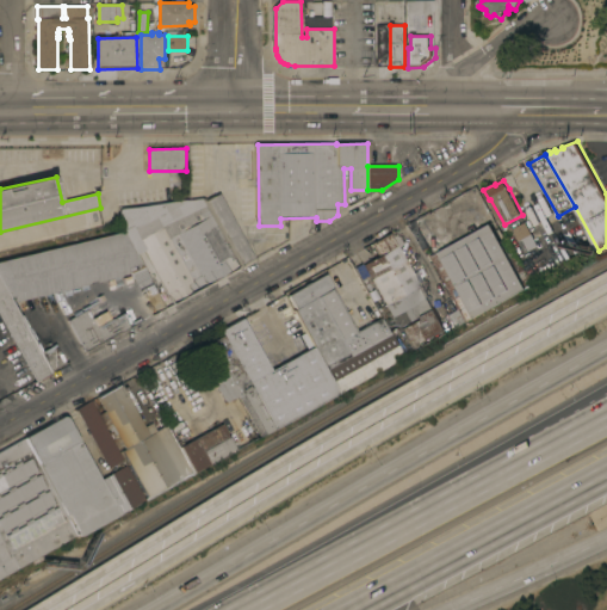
[(222,193),(256,258),(242,265),(208,201),(222,193)]
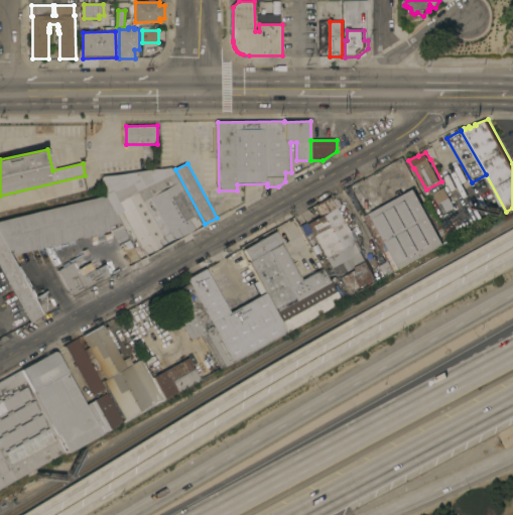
[(101,185),(104,176),(172,167),(204,226),(148,256),(123,212),(117,215),(106,196),(101,185)]
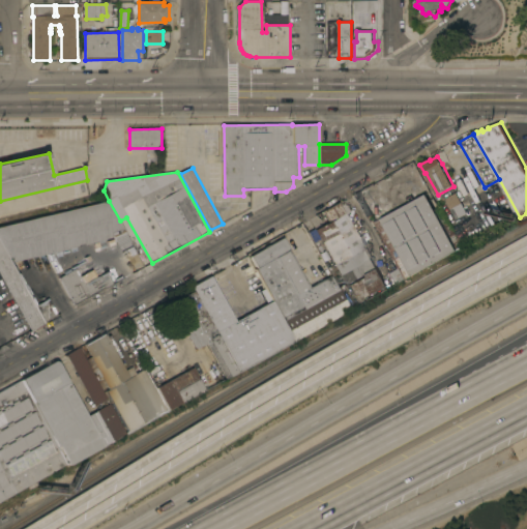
[(433,192),(438,203),(434,205),(436,210),(443,206),(465,247),(413,275),(382,219),(433,192)]
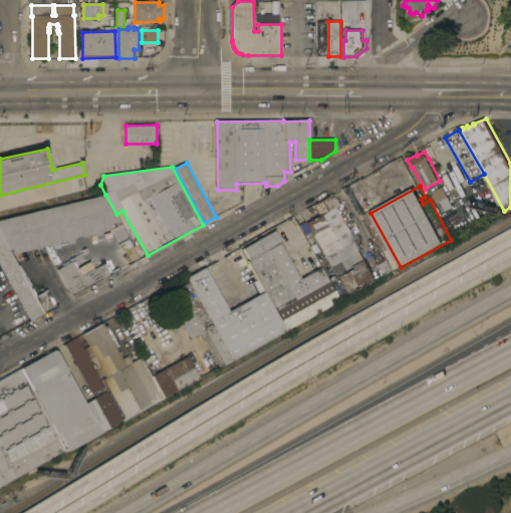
[(445,187),(455,207),(444,213),(434,193),(445,187)]
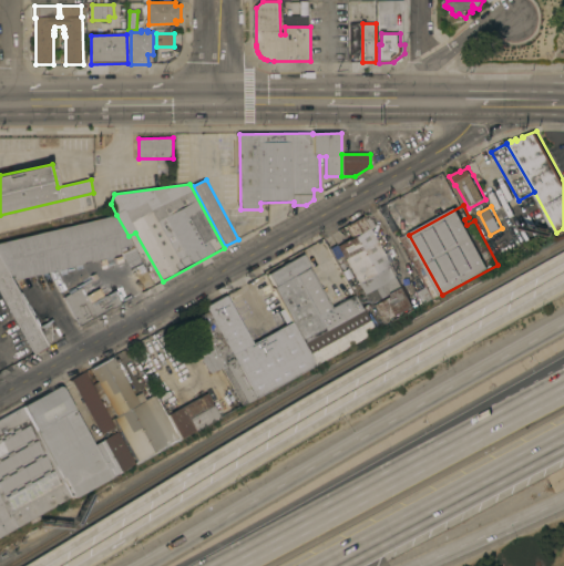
[(129,236),(144,264),(132,270),(123,254),(16,280),(14,276),(11,277),(0,257),(0,244),(116,215),(129,236)]
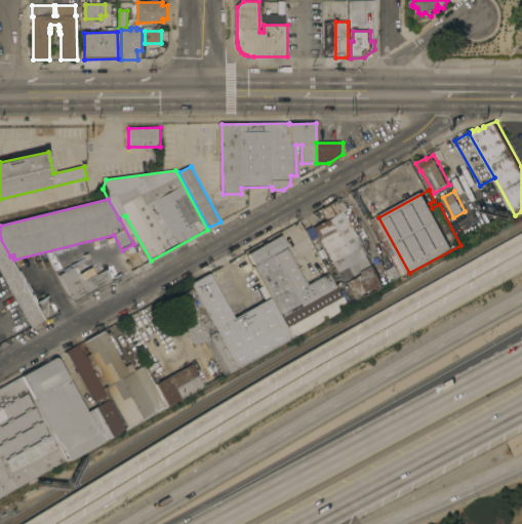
[(309,234),(309,233),(309,232),(328,220),(322,209),(338,200),(358,235),(362,232),(364,234),(365,234),(370,244),(364,247),(385,284),(356,299),(358,303),(350,307),(330,273),(309,234)]
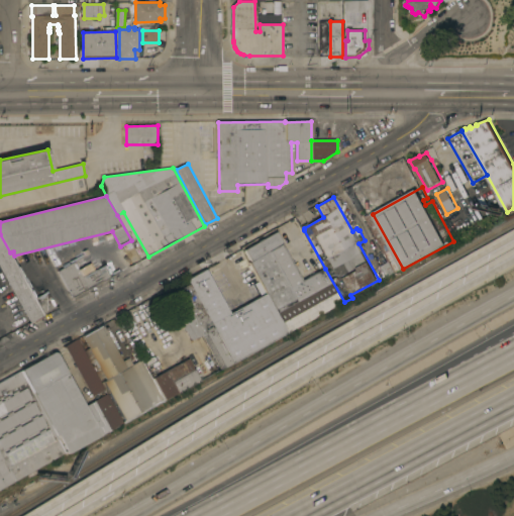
[(250,263),(252,262),(245,249),(279,231),(285,243),(284,243),(304,280),(325,269),(344,302),(289,333),(253,269),(250,263)]
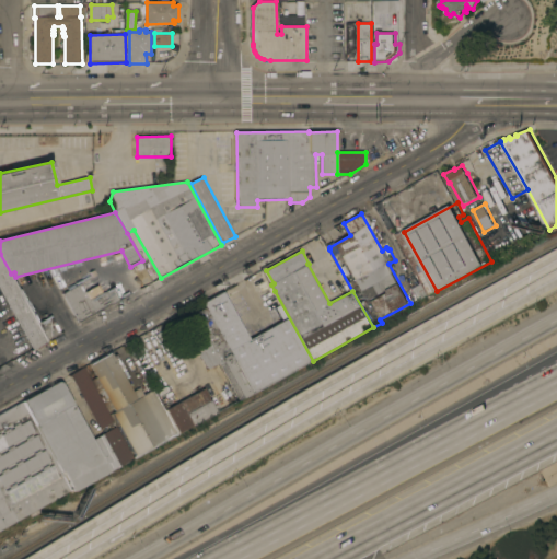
[(39,324),(54,315),(62,333),(33,350),(0,291),(0,254),(11,274),(39,324)]
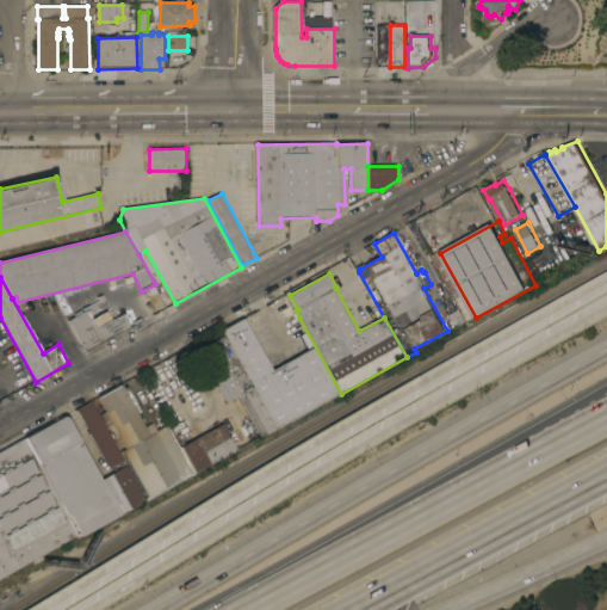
[(458,328),(444,302),(454,296),(469,322),(458,328)]
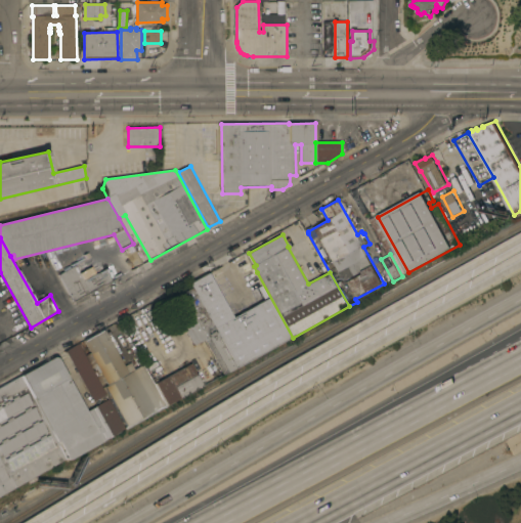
[(75,301),(60,274),(77,265),(85,280),(107,269),(113,280),(105,285),(105,284),(75,301)]
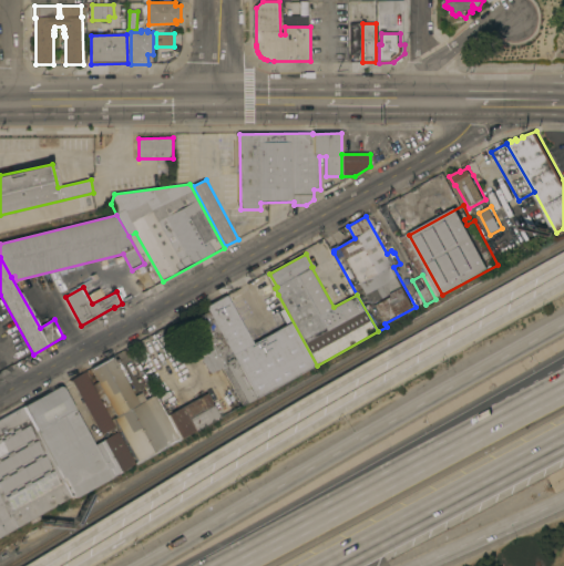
[(206,307),(227,295),(246,329),(249,327),(252,330),(266,322),(273,333),(280,329),(265,301),(278,295),(317,366),(258,398),(209,311),(206,307)]
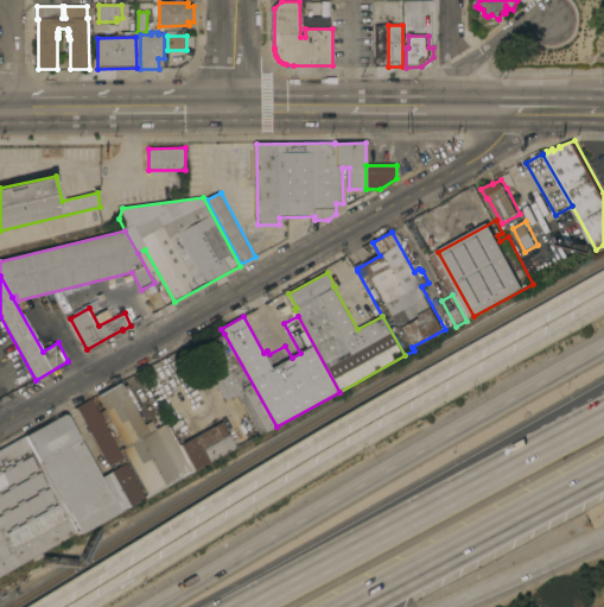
[(277,427),(261,435),(239,394),(226,400),(197,348),(224,334),(277,427)]
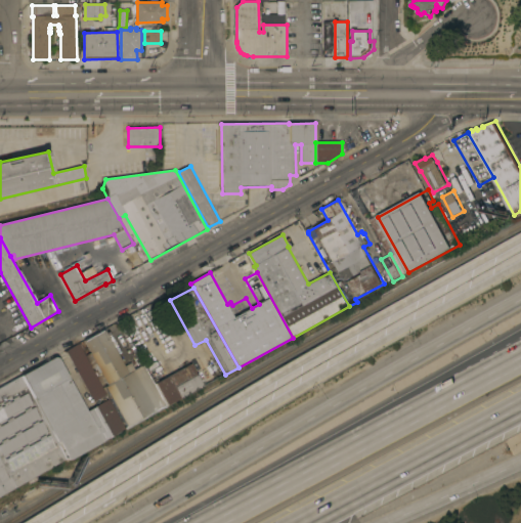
[(107,387),(110,385),(85,341),(106,329),(127,366),(133,362),(137,369),(145,365),(168,404),(129,426),(107,387)]
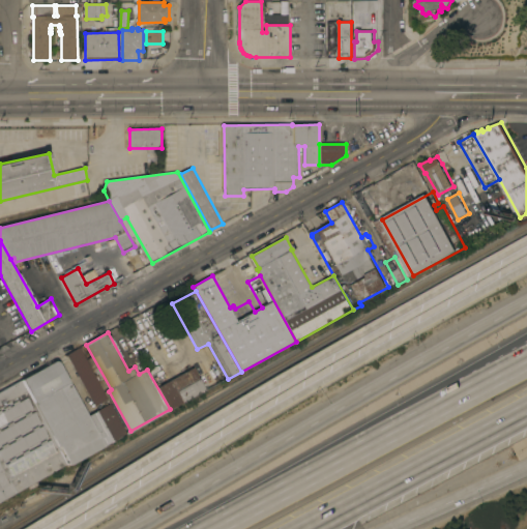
[(98,411),(67,355),(82,348),(129,434),(107,446),(90,416),(98,411)]
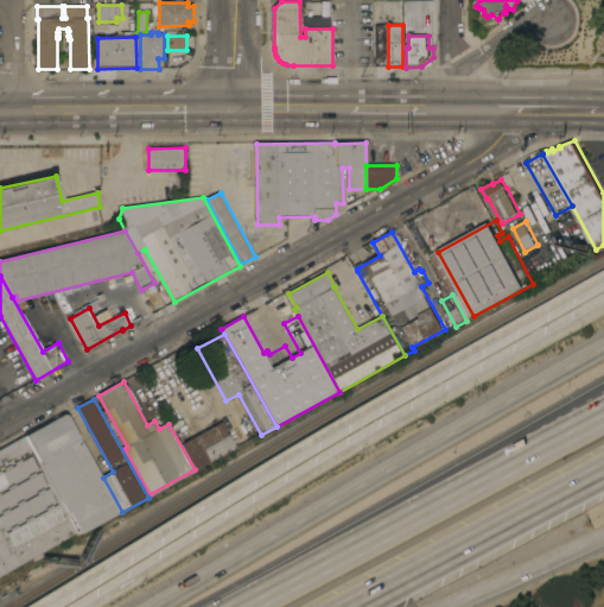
[(122,512),(84,533),(71,511),(69,513),(26,436),(64,415),(69,415),(70,417),(103,478),(122,512)]
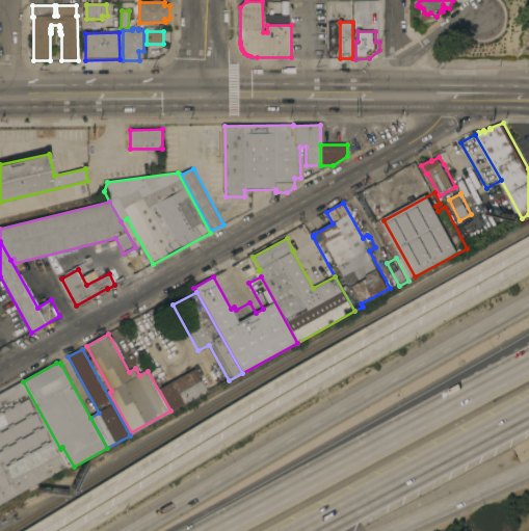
[(173,381),(195,369),(209,393),(186,405),(185,404),(173,381)]
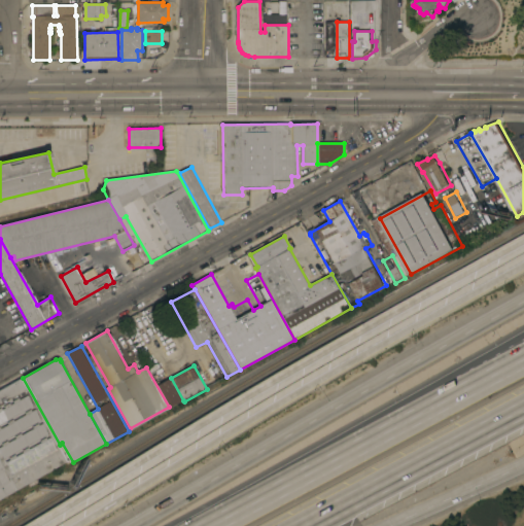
[(0,390),(23,378),(60,445),(69,461),(0,499),(0,390)]
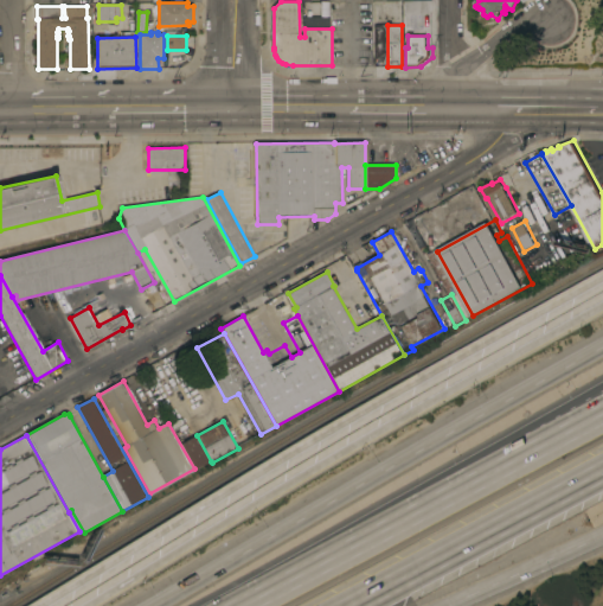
[(196,470),(181,445),(197,435),(211,461),(196,470)]
